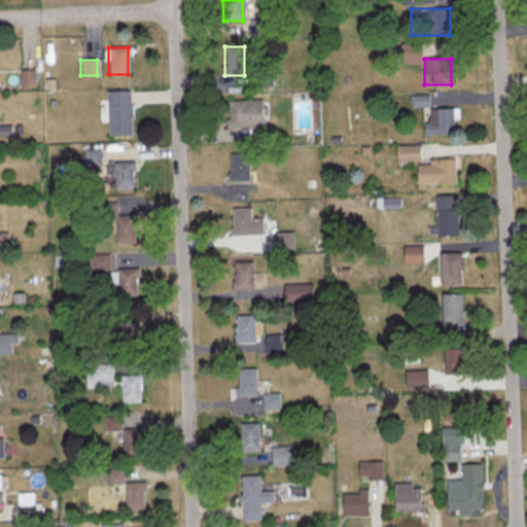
[(131,135),(131,91),(106,91),(106,135),(131,135)]
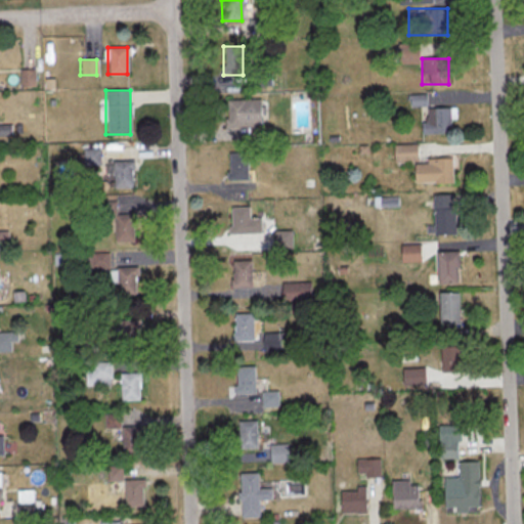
[(260,99),(226,99),(226,129),(260,129),(260,99)]
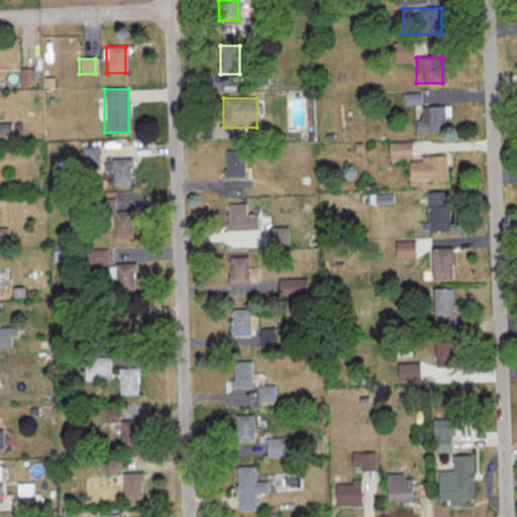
[(444,131),(443,107),(416,107),(416,132),(444,131)]
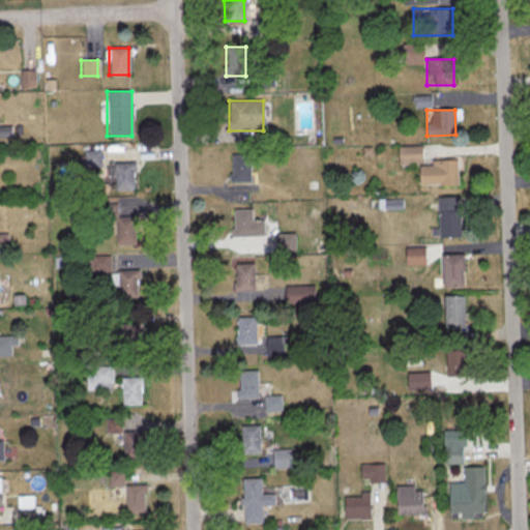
[(229,154),(229,181),(249,181),(249,154),(229,154)]
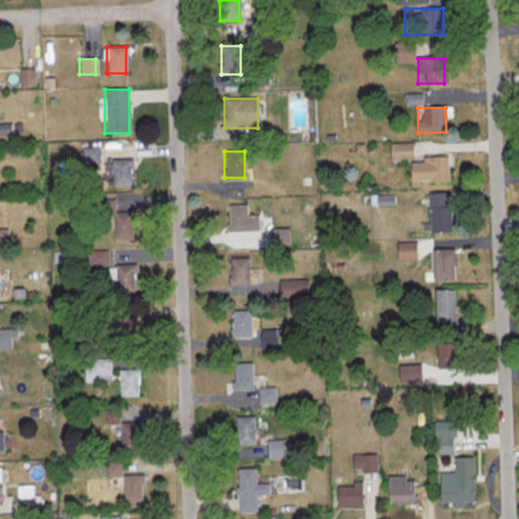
[(409,181),(448,181),(448,157),(409,157),(409,181)]
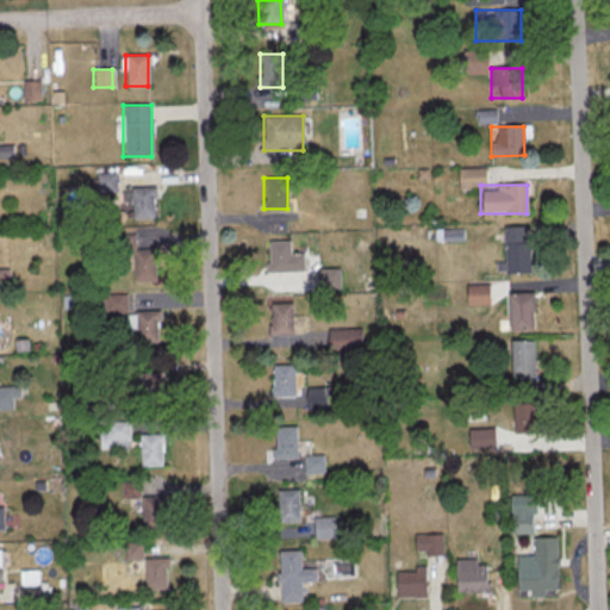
[(153,186),(131,186),(131,219),(153,219),(153,186)]
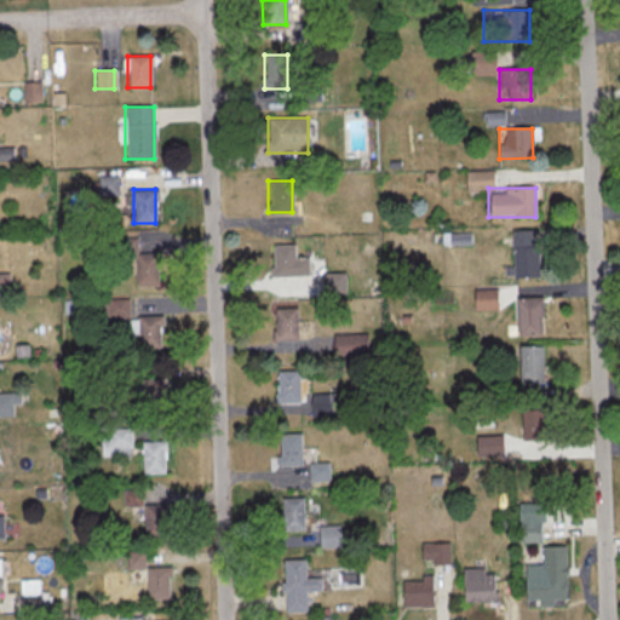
[(537,276),(537,229),(510,229),(510,276),(537,276)]
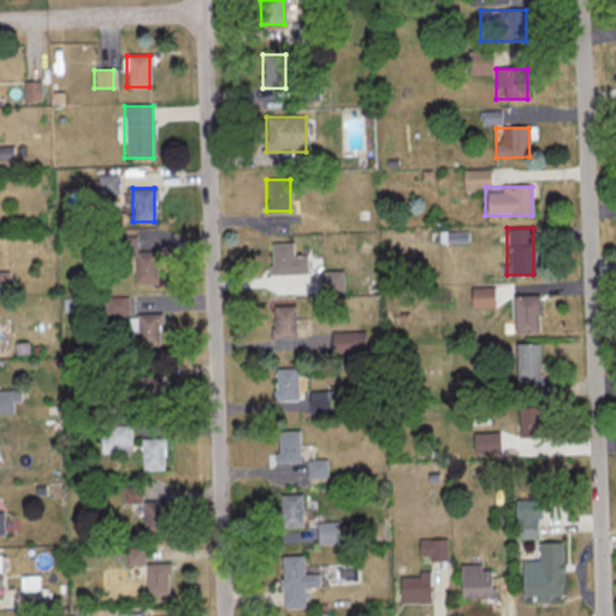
[(270,274),(306,274),(306,255),(292,255),(292,243),(270,243),(270,274)]
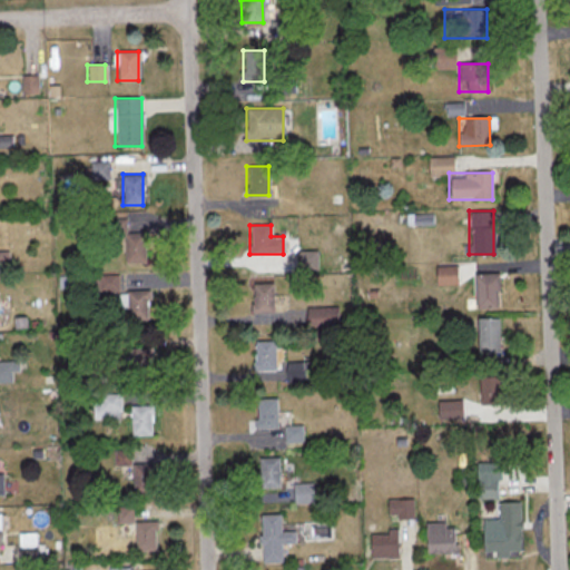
[(123,264),(145,264),(145,233),(123,233),(123,264)]
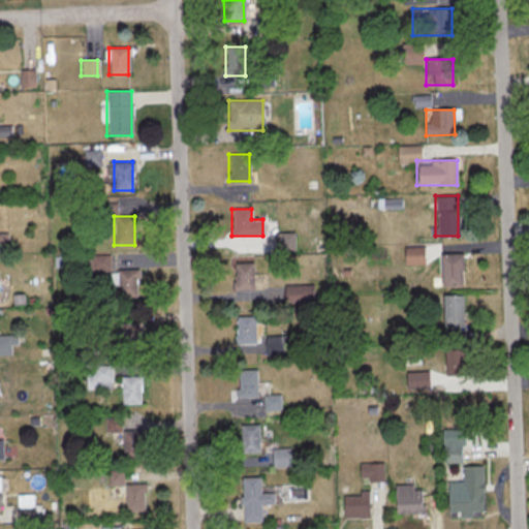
[(403,263),(423,263),(423,246),(403,246),(403,263)]
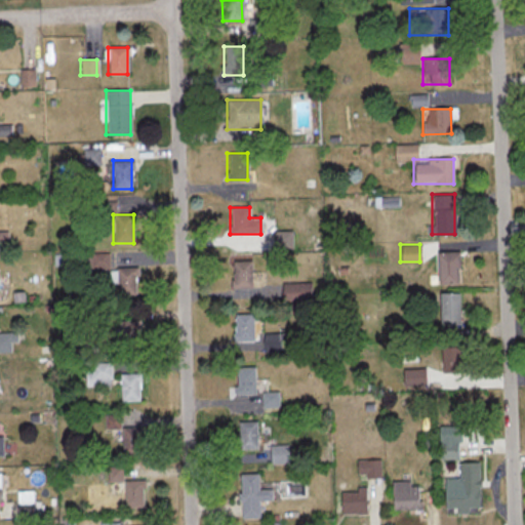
[(458,251),(436,251),(436,283),(458,283),(458,251)]
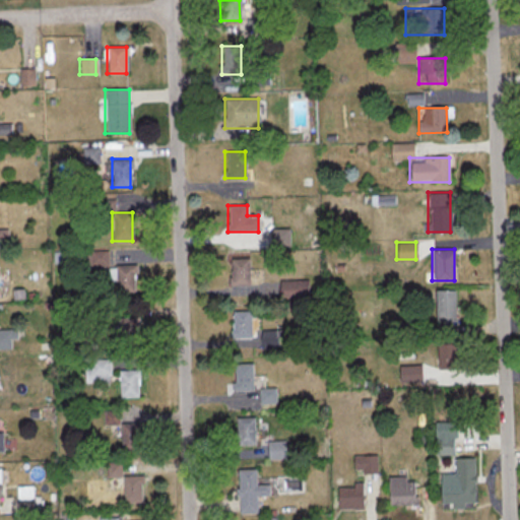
[(105,253),(83,253),(83,267),(105,267),(105,253)]
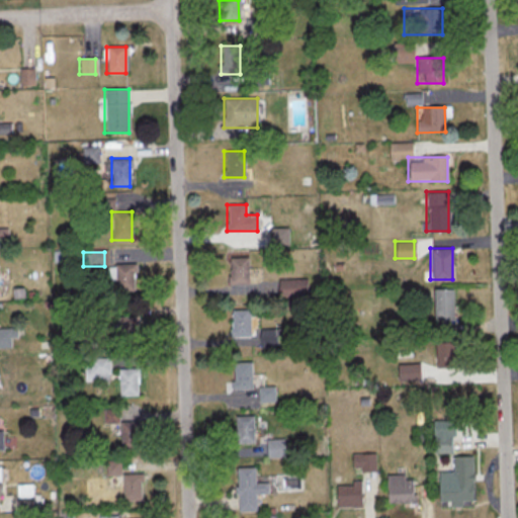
[(227,284),(248,284),(248,257),(227,257),(227,284)]
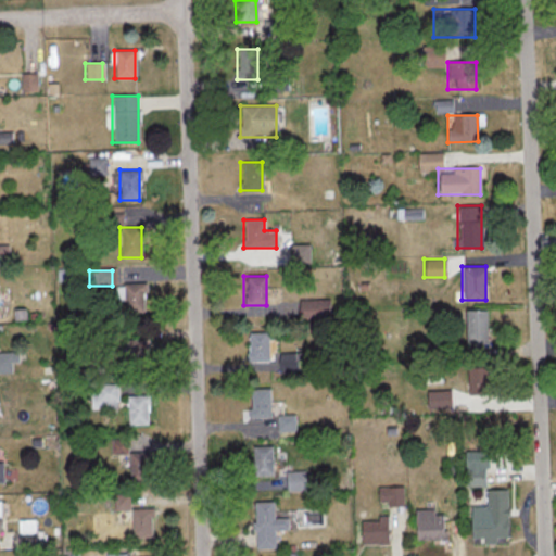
[(144,313),(144,283),(122,283),(122,313),(144,313)]
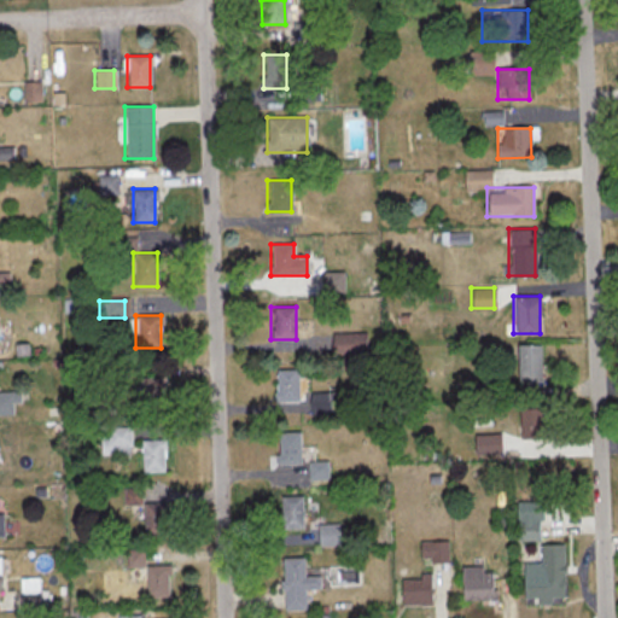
[(365,333),(332,333),(332,354),(365,354),(365,333)]
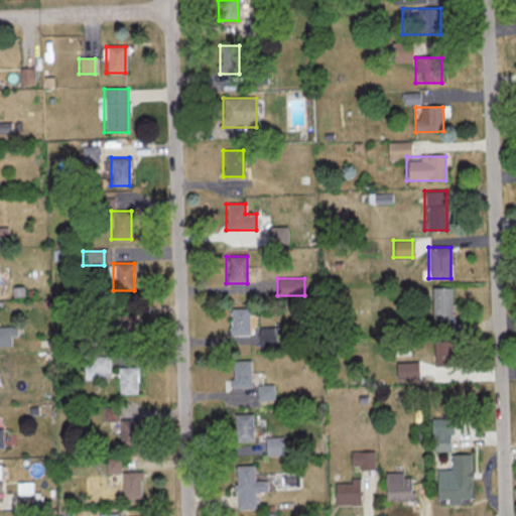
[(452,288),(430,288),(430,318),(452,318),(452,288)]
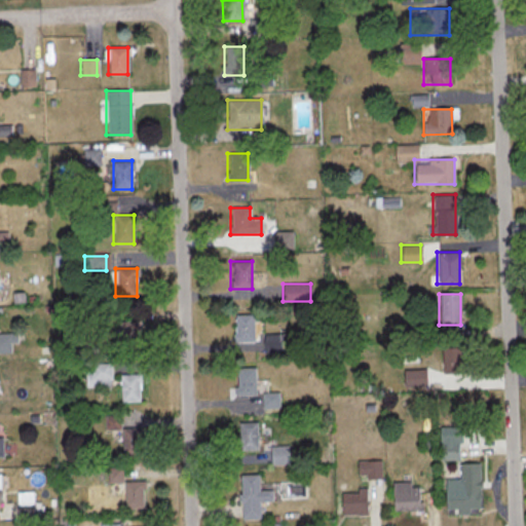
[(233,315),(233,343),(254,343),(254,315),(233,315)]
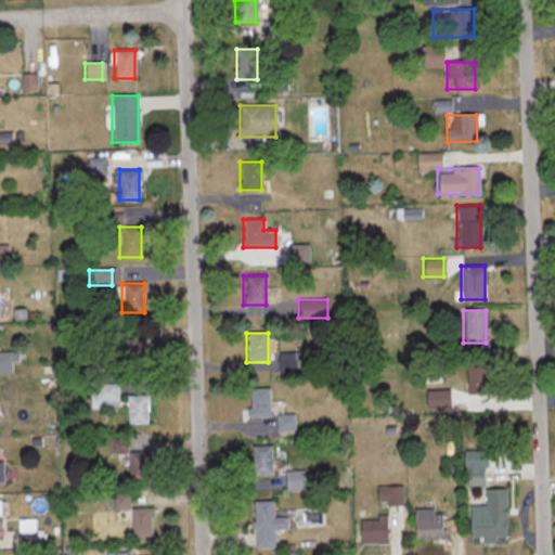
[(124,371),(145,371),(145,339),(124,339),(124,371)]
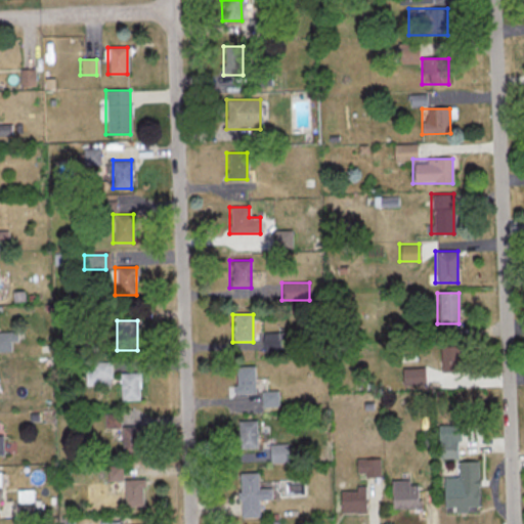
[(459,373),(457,346),(440,347),(440,373),(459,373)]
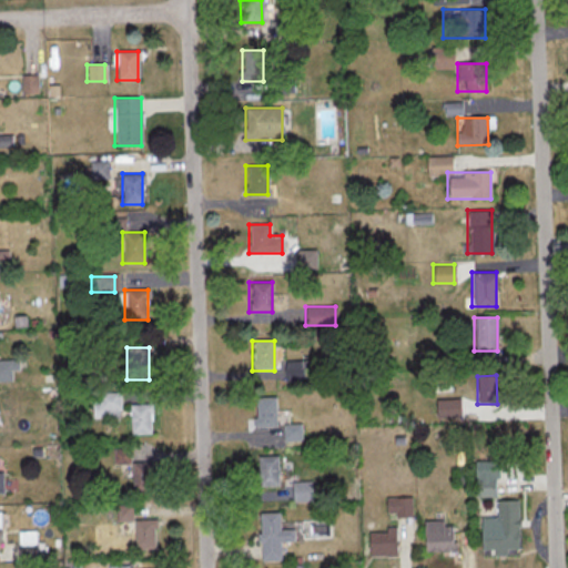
[(275,398),(254,398),(254,427),(275,427),(275,398)]
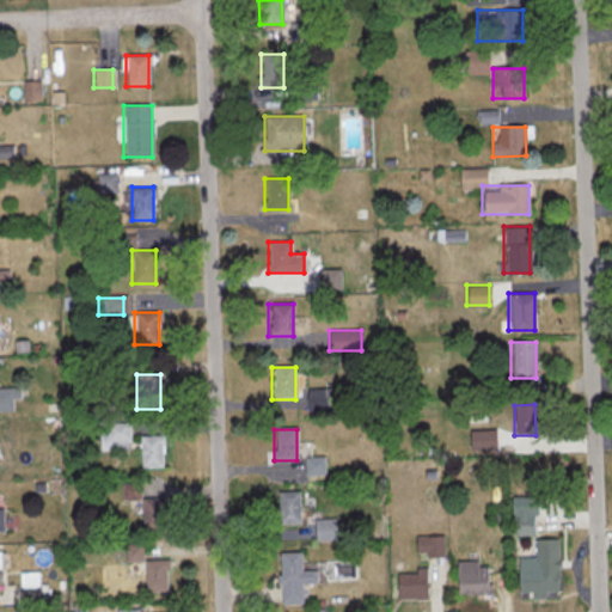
[(139,469),(163,469),(163,436),(139,436),(139,469)]
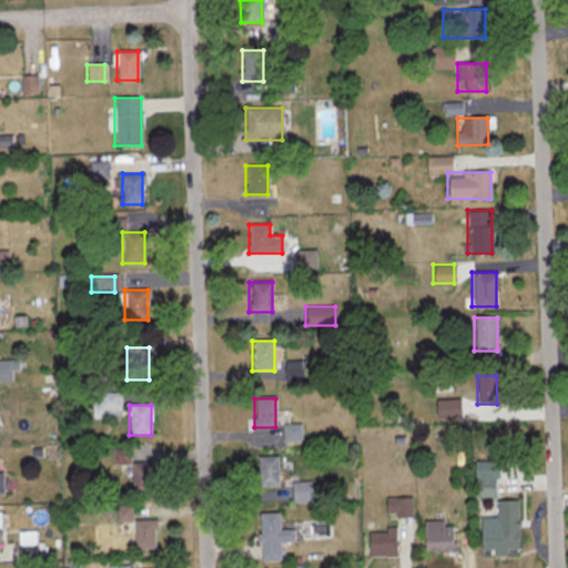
[(301,442),(301,425),(284,425),(284,442),(301,442)]
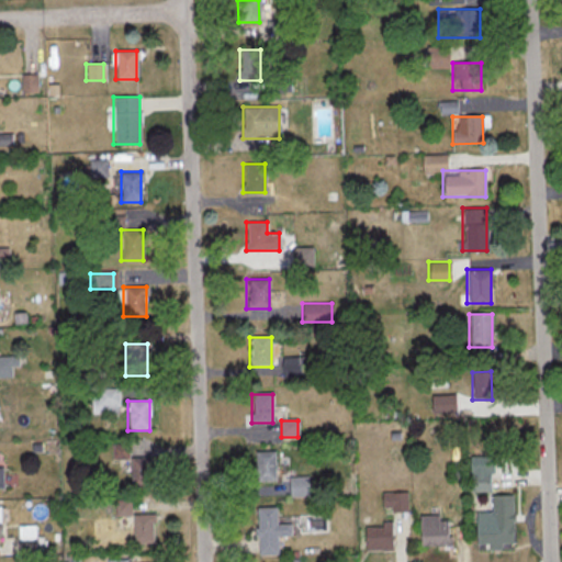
[(276,452),(254,452),(254,480),(276,480),(276,452)]
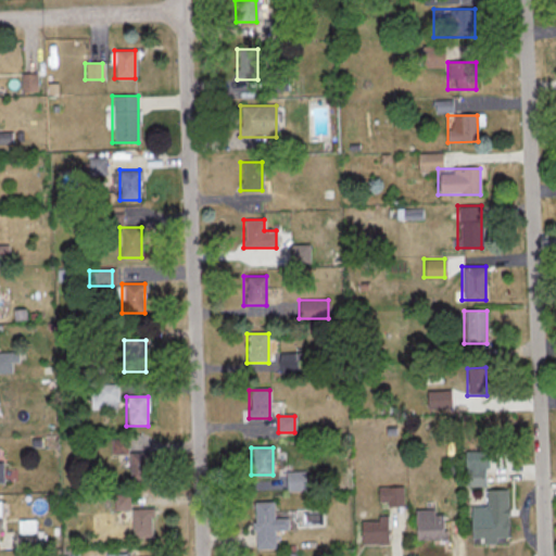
[(129,453),(129,482),(151,482),(151,453),(129,453)]
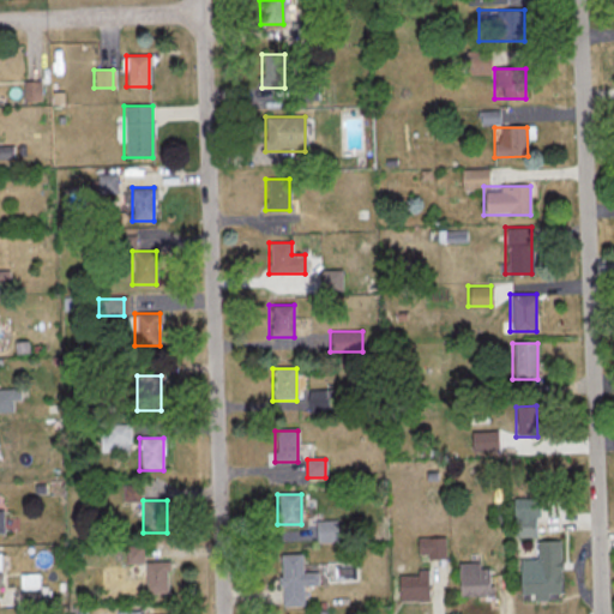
[(515,536),(534,536),(534,518),(515,518),(515,536)]
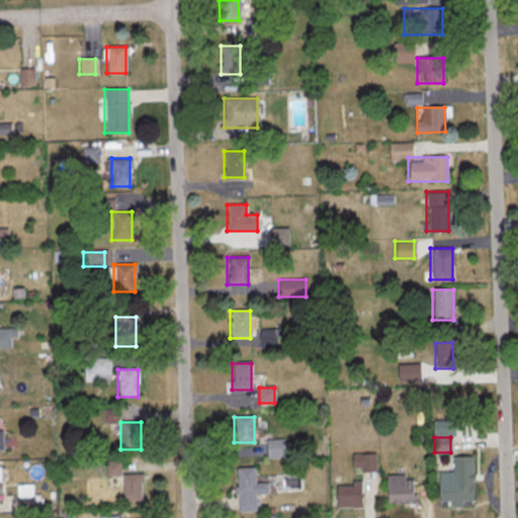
[(283,457),(283,440),(266,440),(266,457),(283,457)]
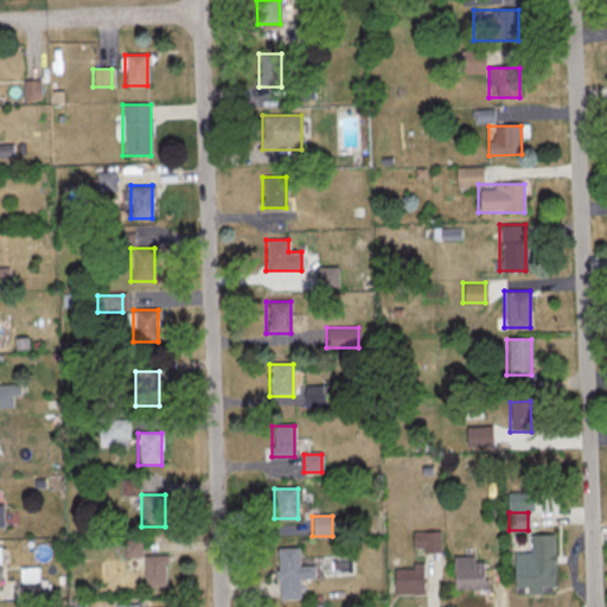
[(440,531),(411,531),(411,554),(440,554),(440,531)]
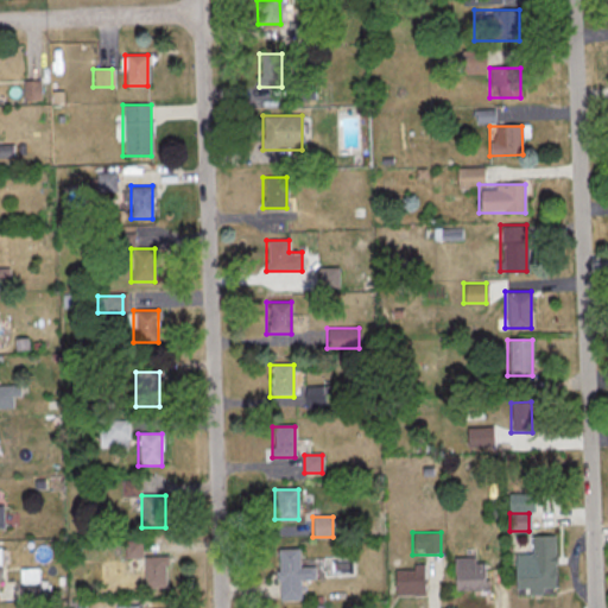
[(555,537),(530,537),(530,567),(515,567),(515,594),(555,594),(555,537)]
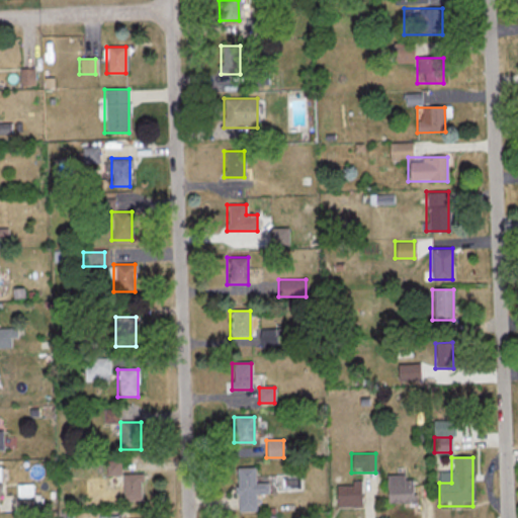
[(236,468),(237,511),(256,511),(256,495),(267,495),(267,483),(255,483),(255,468),(236,468)]
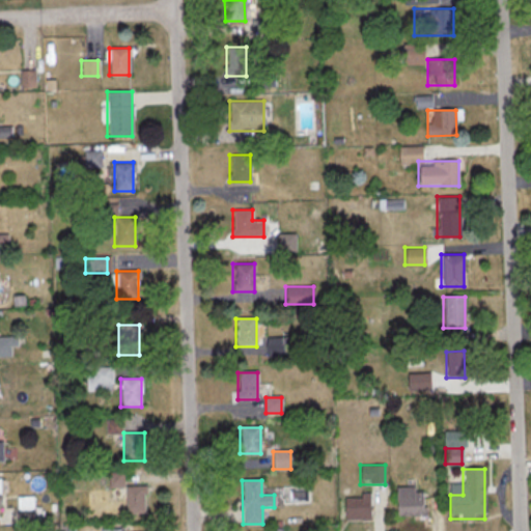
[(124,512),(145,512),(145,486),(124,486),(124,512)]
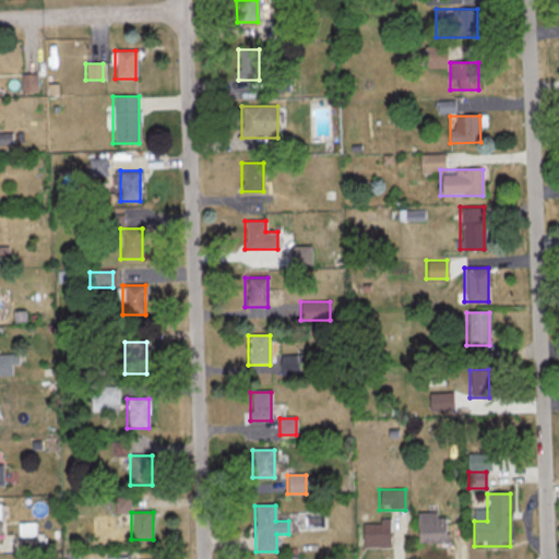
[(416,513),(416,544),(447,544),(447,516),(436,516),(436,513),(416,513)]
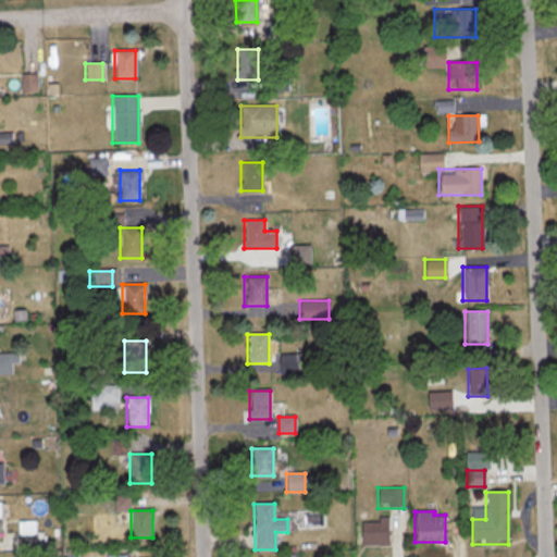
[(388,519),(360,519),(360,545),(388,545),(388,519)]
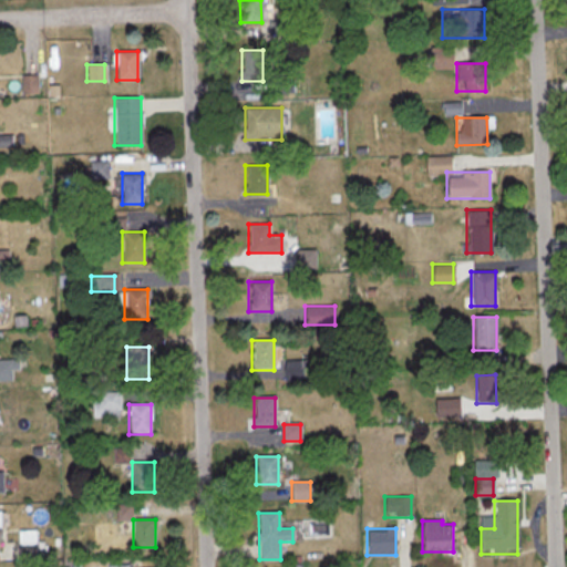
[(31,543),(31,532),(18,532),(18,543),(31,543)]
